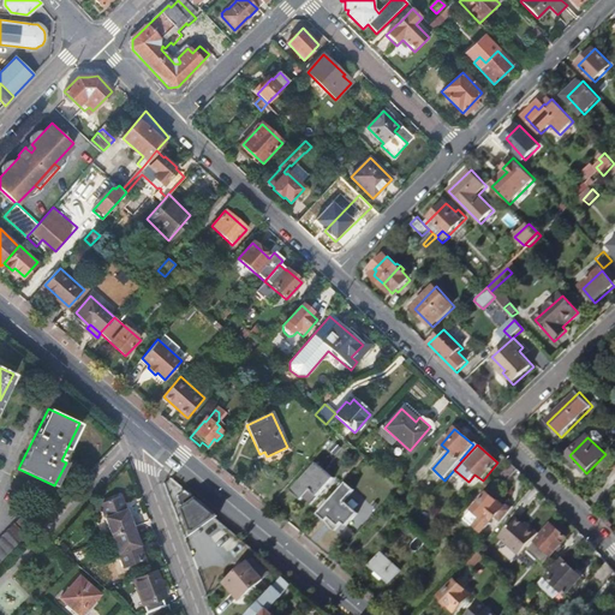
[(509,461),(497,476),(506,483),(518,470),(509,461)]
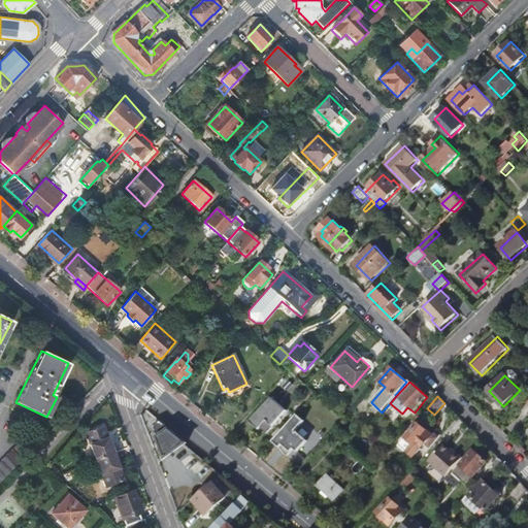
[(287,411),(272,398),(252,423),(260,430),(267,422),(273,427),(287,411)]
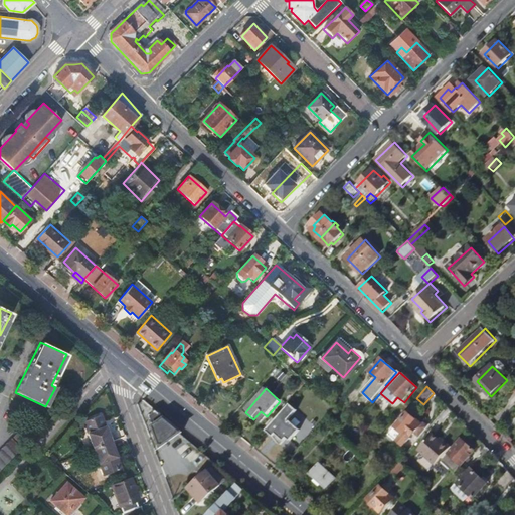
[(292,402),(269,428),(280,439),(284,443),(289,437),(293,439),(302,428),(291,418),(299,408),(292,402)]
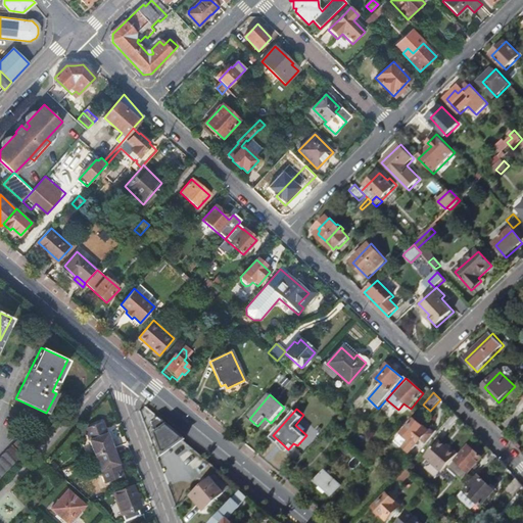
[(153,423),(165,455),(185,439),(159,418),(153,423)]
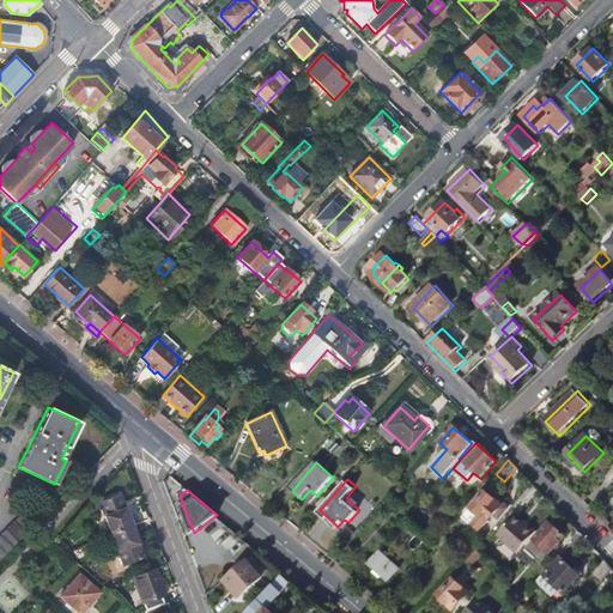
[(508,510),(487,492),(473,510),(472,509),(463,519),(474,528),(475,527),(481,532),(490,522),(495,526),(508,510)]
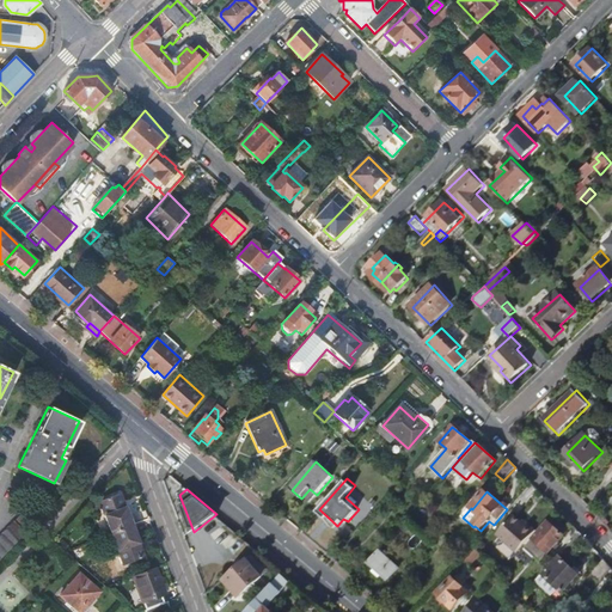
[(98,502),(111,533),(132,525),(124,507),(122,508),(121,505),(123,505),(118,494),(98,502)]
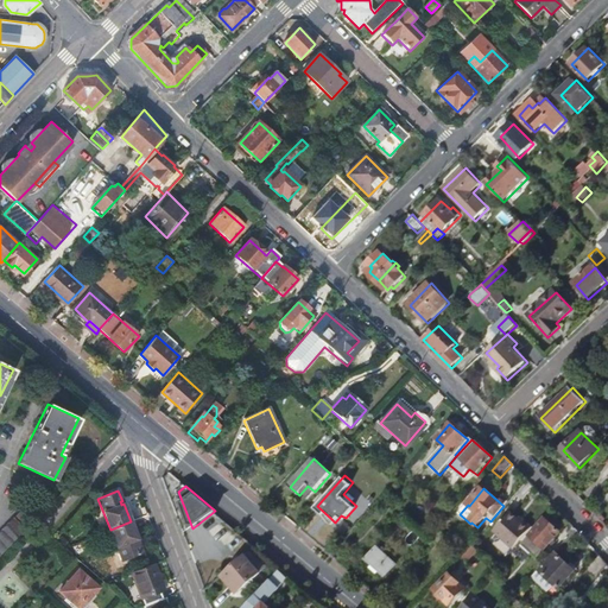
[(301,501),(289,514),(301,525),(312,512),(301,501)]
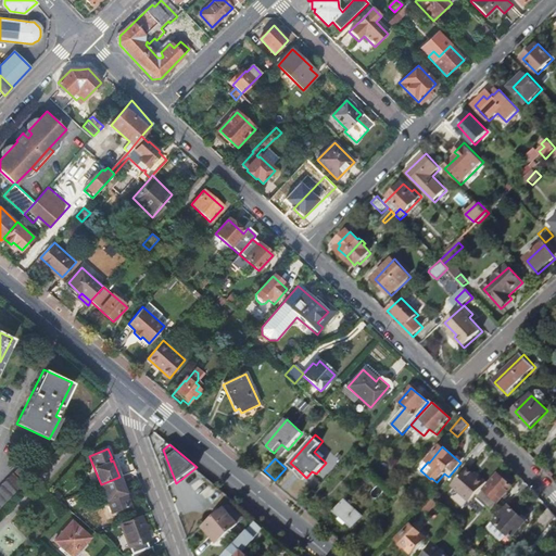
[(302,474),(290,463),(286,468),(275,480),(274,481),(286,492),(302,474)]
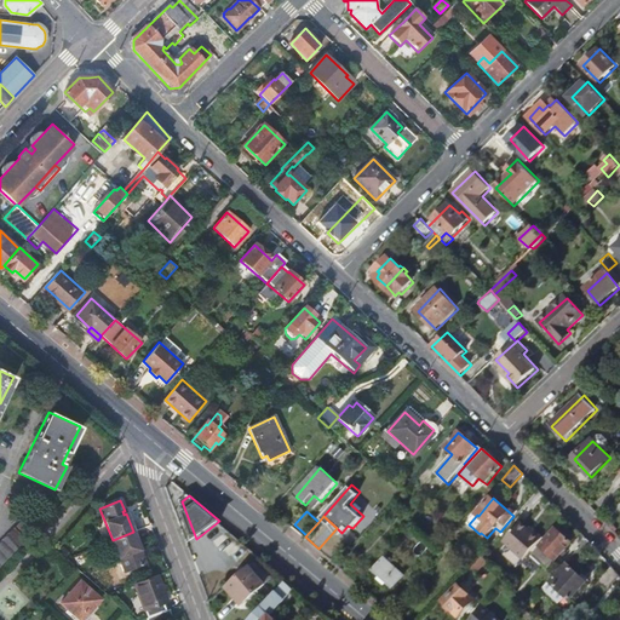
[(523,560),(543,538),(534,530),(532,532),(521,522),(503,543),(523,560)]
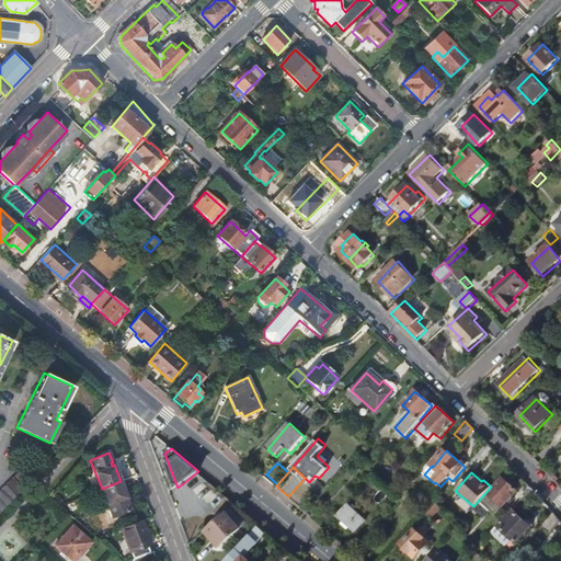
[(13,477),(0,490),(0,513),(25,488),(13,477)]
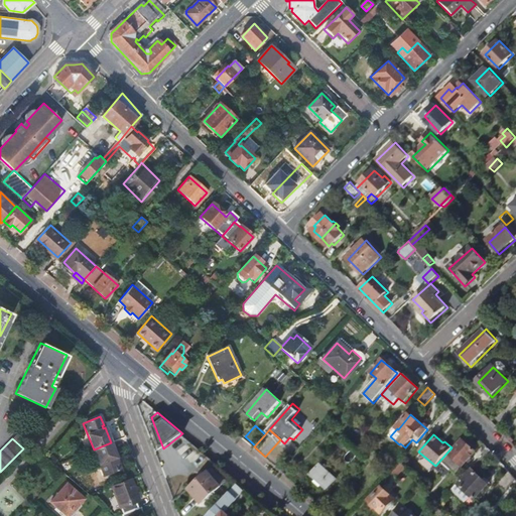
[(478,450),(465,438),(445,461),(459,473),(478,450)]
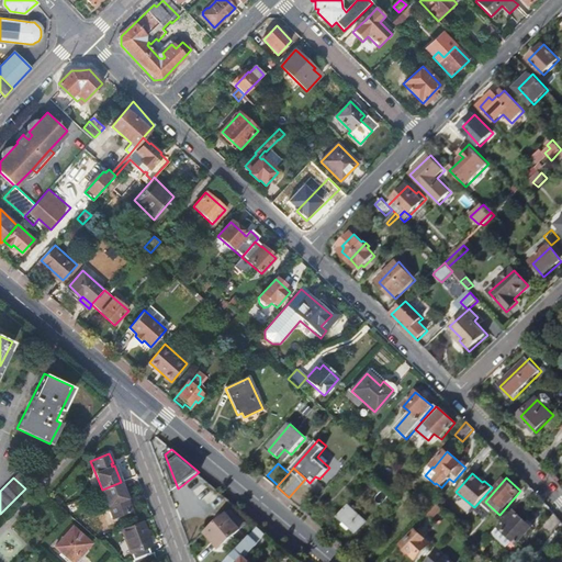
[(121,482),(102,490),(108,505),(126,498),(121,482)]
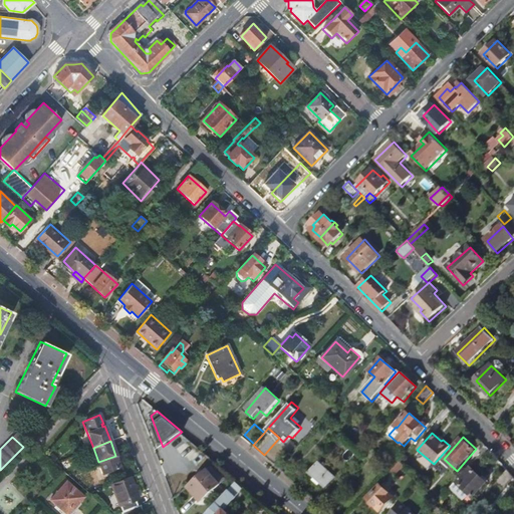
[(487,448),(477,459),(483,464),(493,454),(487,448)]
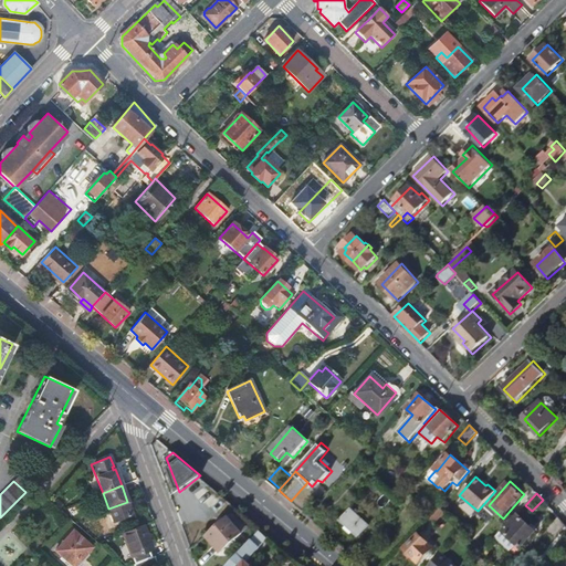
[(408,494),(400,503),(406,509),(413,500),(408,494)]
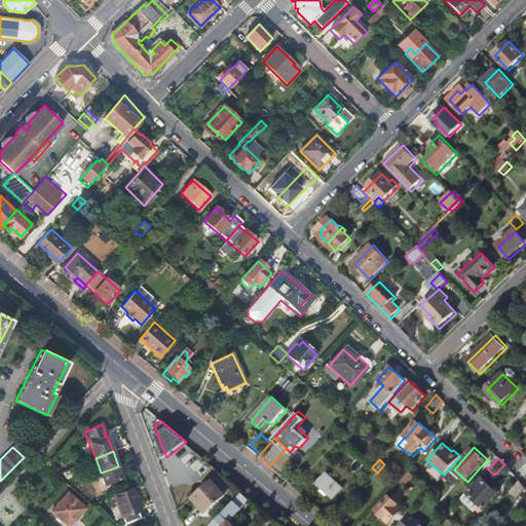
[(218,468),(212,475),(215,478),(218,475),(222,472),(218,468)]
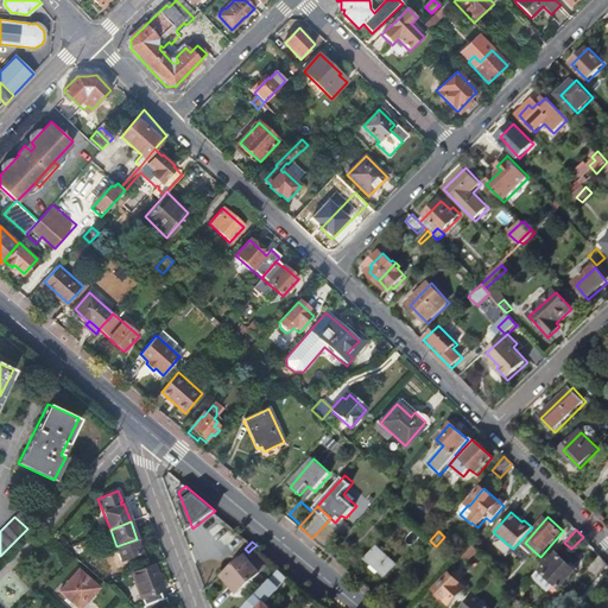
[(537,561),(540,557),(525,543),(521,548),(537,561)]
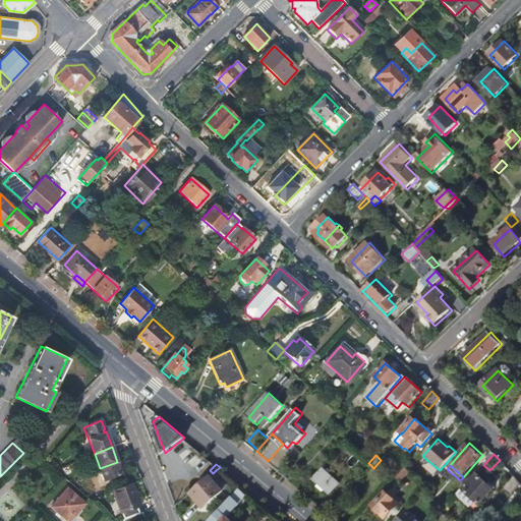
[(200,471),(207,478),(211,475),(213,473),(210,470),(206,466),(200,471)]
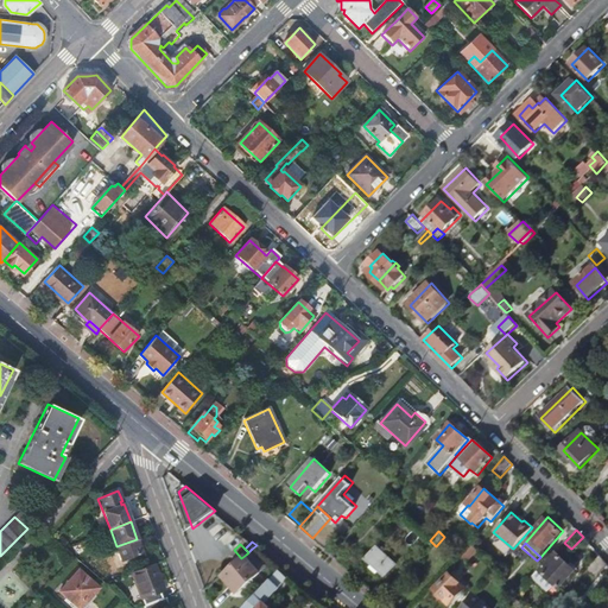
[(481,555),(474,548),(464,559),(472,565),(481,555)]
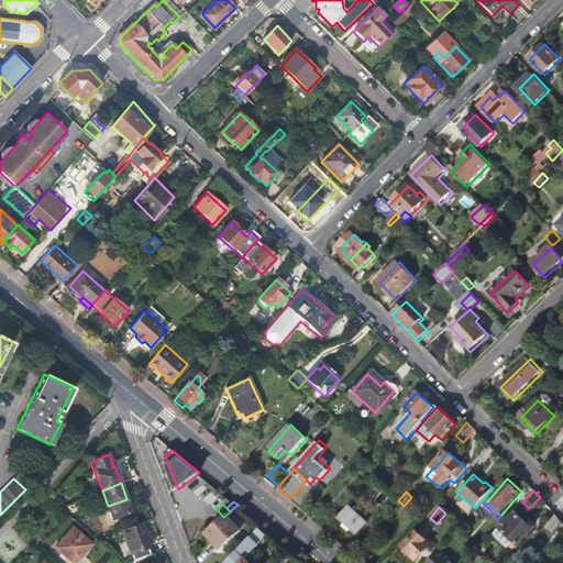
[(337,519),(356,536),(365,525),(346,508),(337,519)]
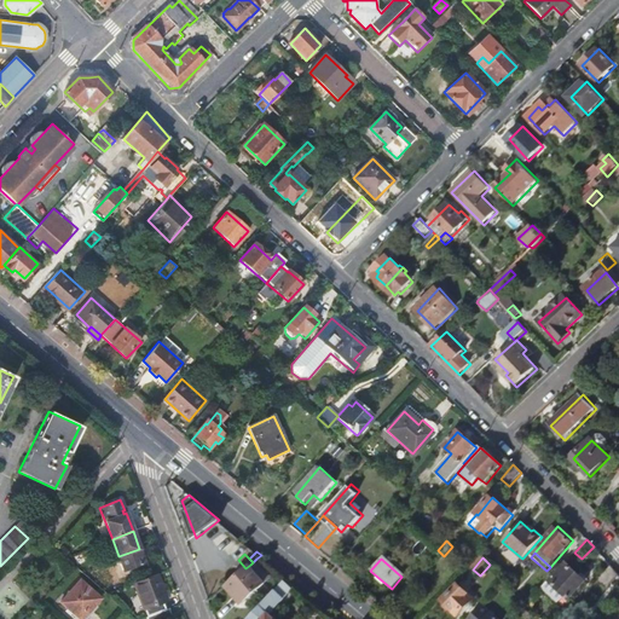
[(566,562),(550,580),(555,585),(551,589),(560,597),(561,595),(563,597),(566,595),(571,599),(588,580),(566,562)]
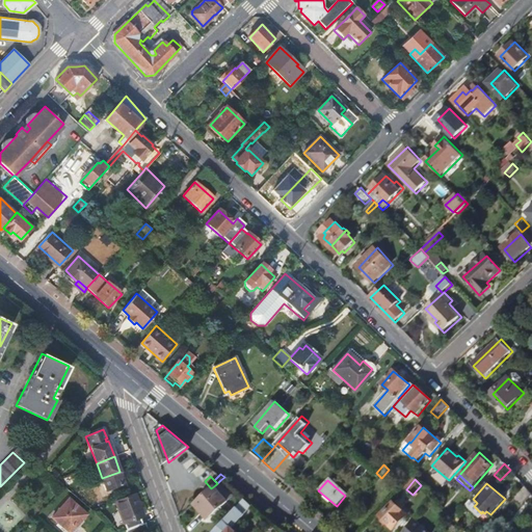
[(211,488),(197,501),(211,519),(230,502),(215,485),(211,488)]
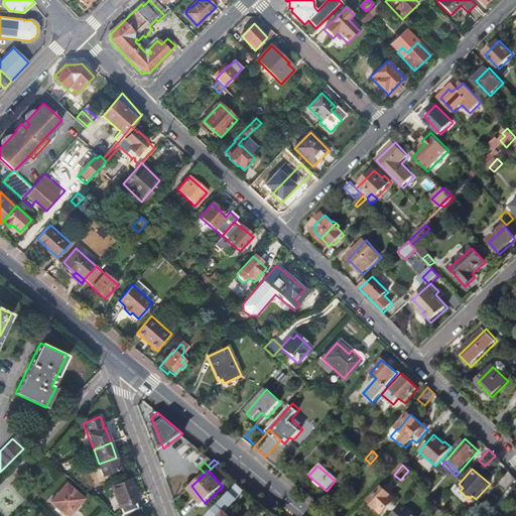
[(509,472),(498,484),(506,491),(515,480),(509,472)]
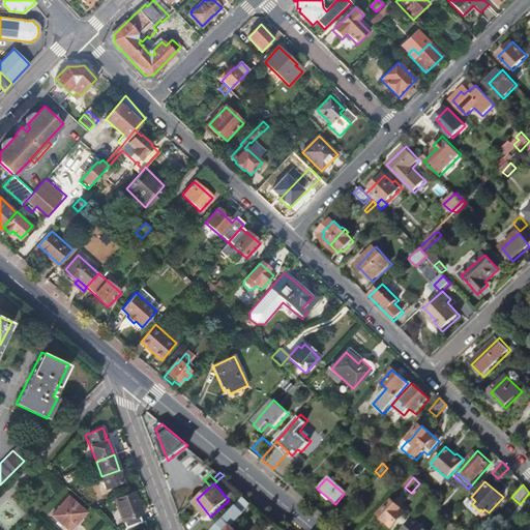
[(115,498),(126,528),(143,522),(140,516),(142,514),(138,502),(136,503),(130,492),(115,498)]
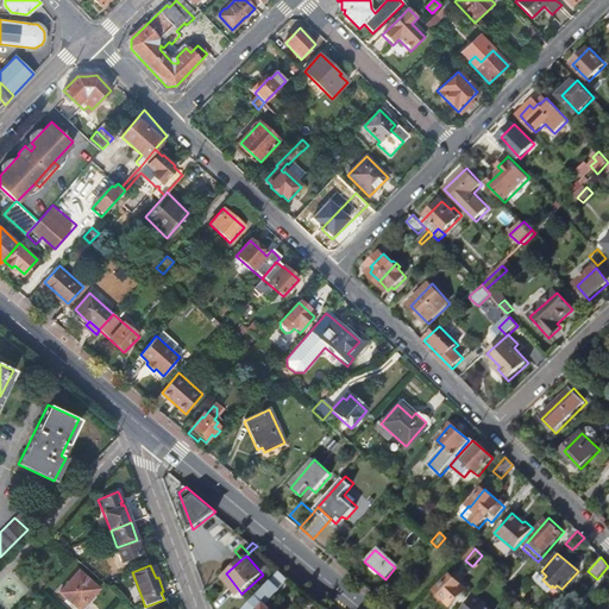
[(79,571),(60,592),(77,608),(80,608),(98,589),(79,571)]
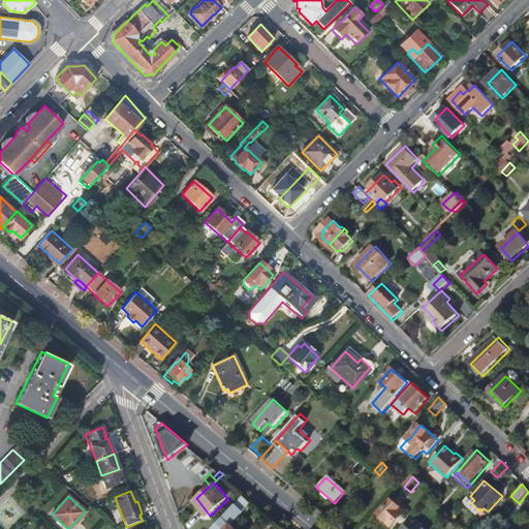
[(214,526),(216,528),(236,528),(230,525),(244,510),(241,507),(248,501),(243,497),(214,526)]
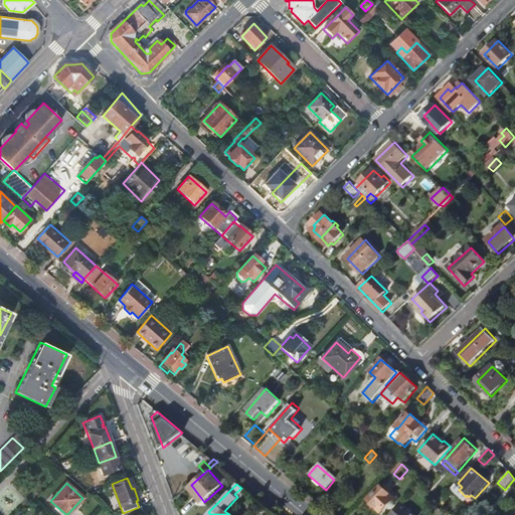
[(395,499),(381,487),(369,501),(371,503),(369,505),(375,509),(376,507),(383,513),(395,499)]
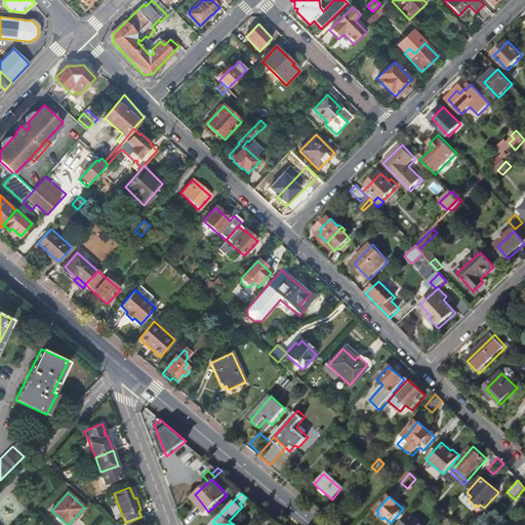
[(124,524),(147,524),(144,516),(142,517),(125,523),(124,524)]
